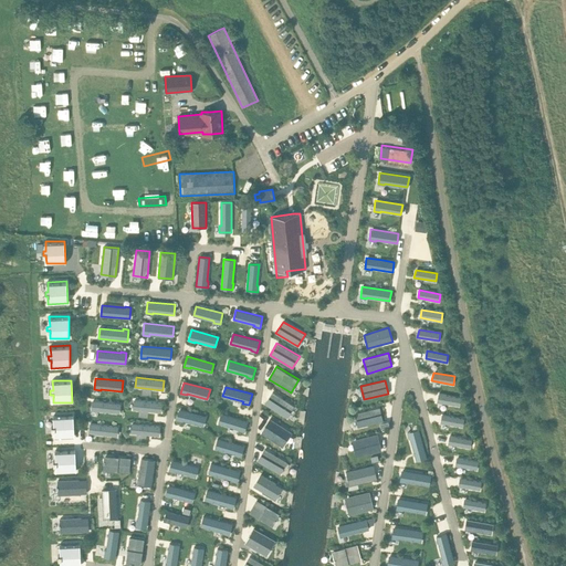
[(272,392),(265,404),(287,418),(294,406),(272,392)]
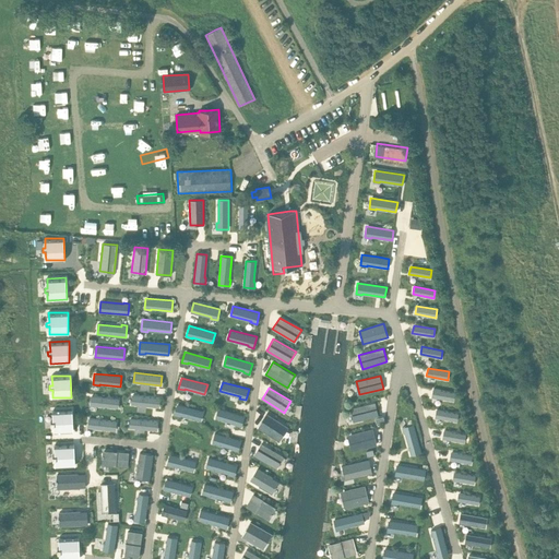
[(433,389),(432,396),(453,401),(454,393),(433,389)]
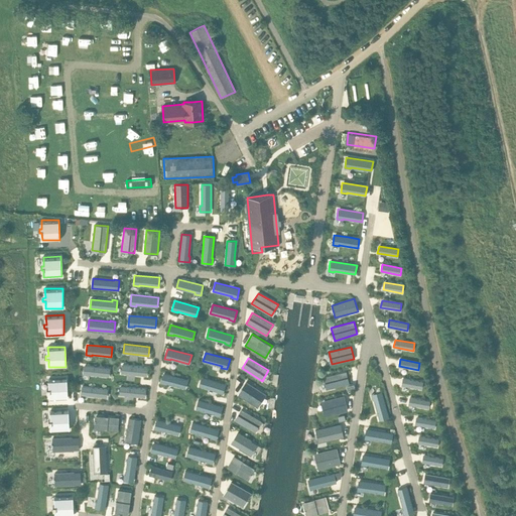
[(122,364),(121,373),(147,376),(147,367),(122,364)]
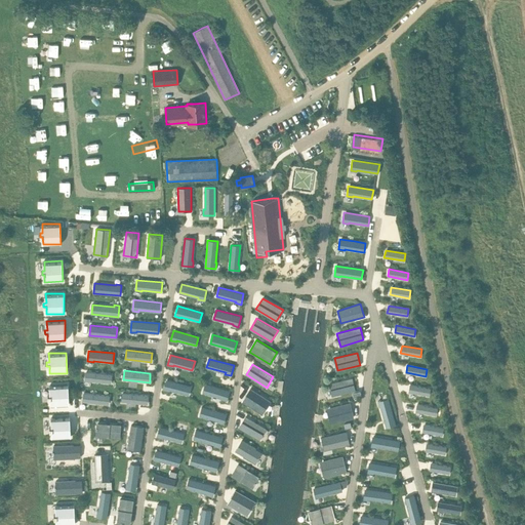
[(85,371),(85,380),(111,382),(112,373),(85,371)]
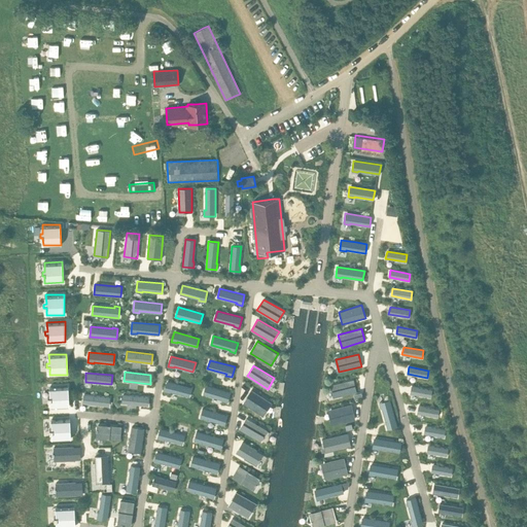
[(353,379),(330,385),(334,397),(356,392),(353,379)]
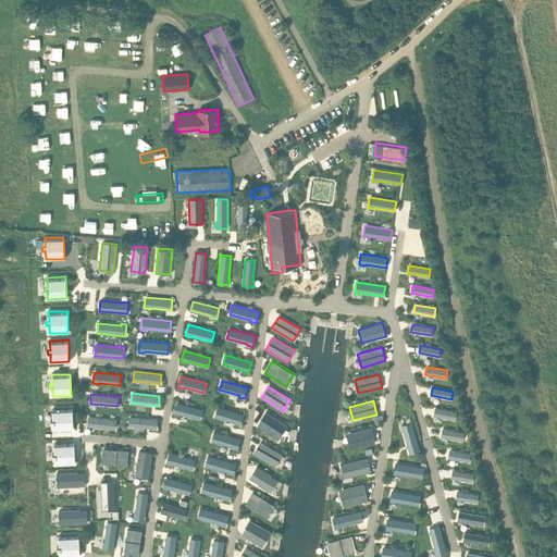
[(176,403),(173,413),(180,415),(180,413),(200,419),(202,409),(176,403)]
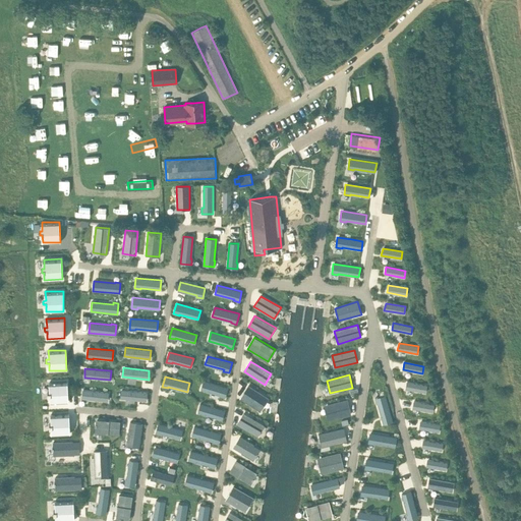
[(204,381),(201,390),(220,395),(220,396),(225,398),(228,388),(204,381)]
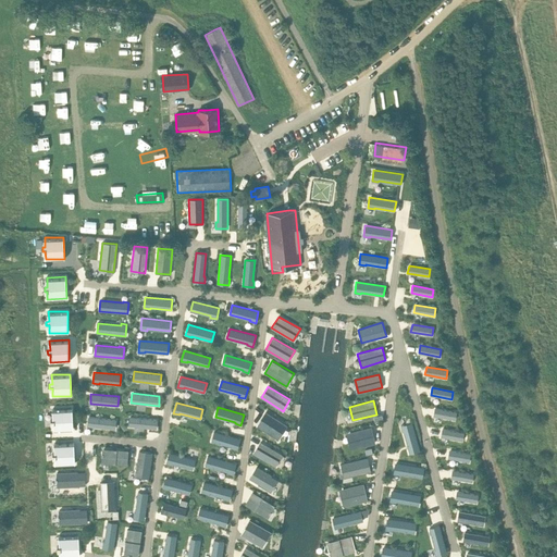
[(435,408),(434,416),(455,420),(456,412),(435,408)]
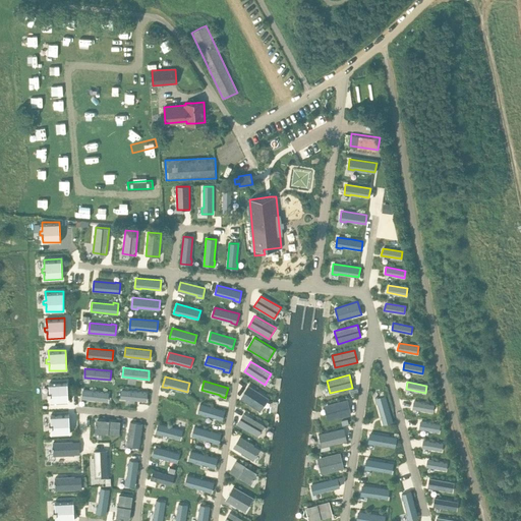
[(50,393),(47,393),(48,397),(50,397),(50,404),(67,403),(67,383),(50,384),(50,393)]
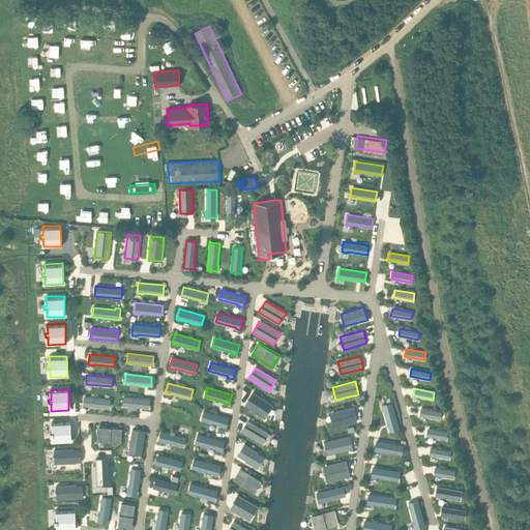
[(253,392),(244,405),(265,418),(273,406),(253,392)]
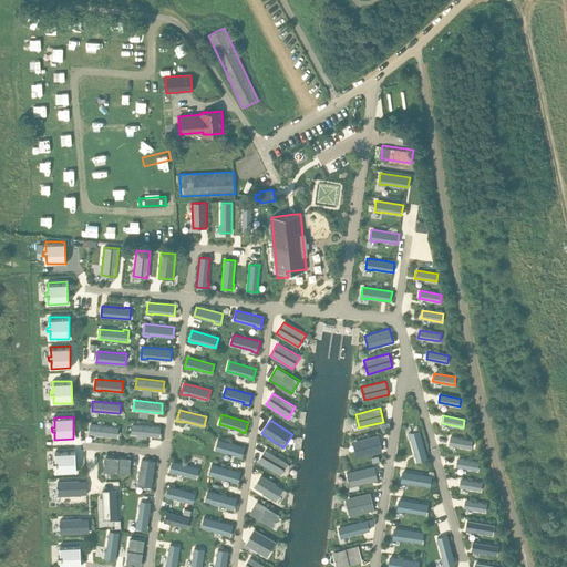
[(90,424),(89,434),(117,436),(117,426),(90,424)]
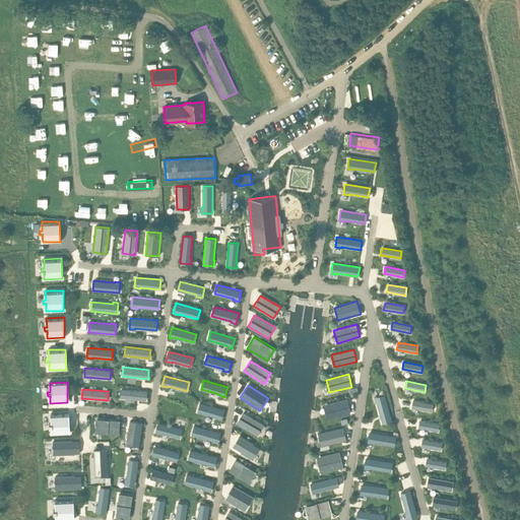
[(121,389),(120,398),(146,400),(147,391),(121,389)]
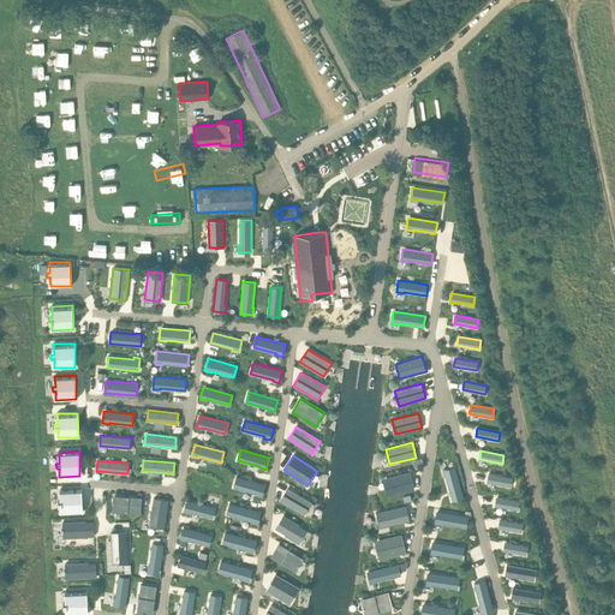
[(455,466),(442,470),(445,477),(446,476),(453,501),(464,497),(455,466)]
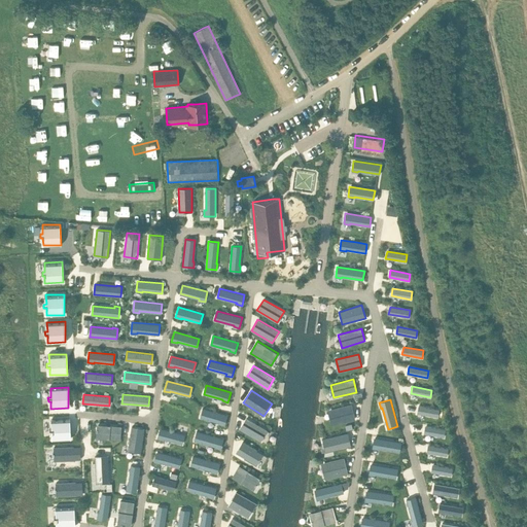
[(351,405),(327,411),(331,425),(355,420),(351,405)]
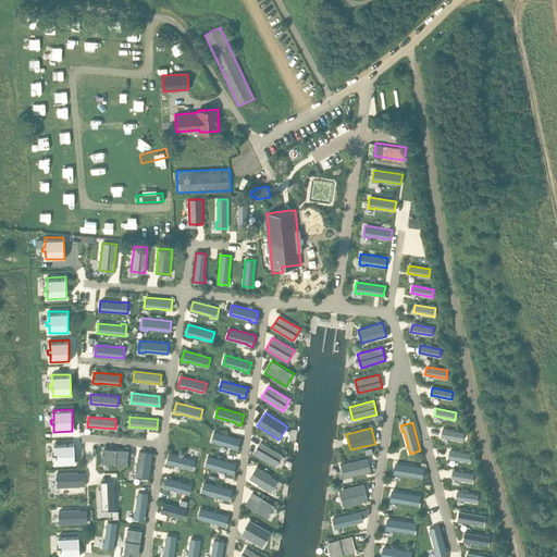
[(443,429),(442,436),(462,441),(463,433),(443,429)]
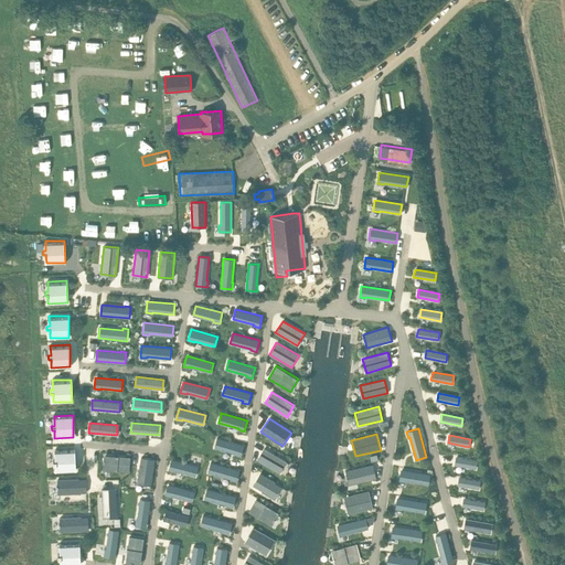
[(217,438),(215,447),(235,454),(235,455),(241,456),(244,445),(217,438)]
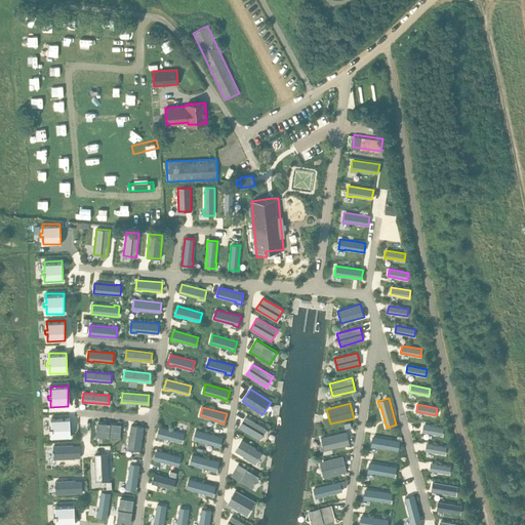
[(51,427),(49,427),(49,431),(51,430),(52,437),(70,437),(69,416),(51,417),(51,427)]
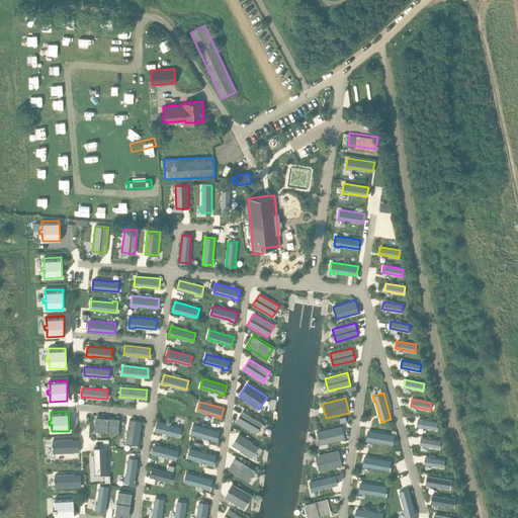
[(242,411),(236,422),(256,433),(263,422),(242,411)]
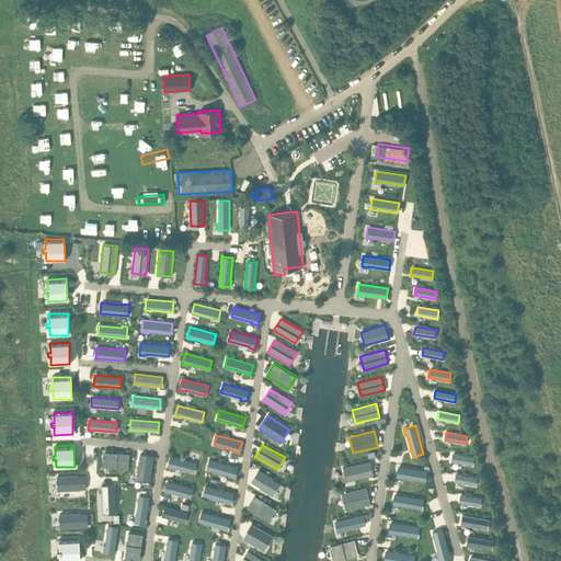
[(103,451),(102,466),(128,468),(129,454),(103,451)]
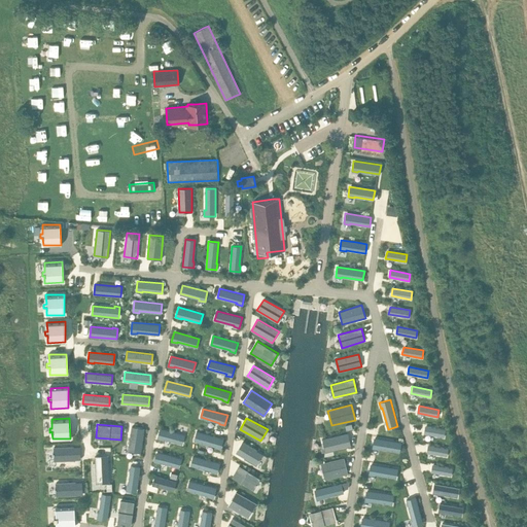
[(425,426),(424,433),(444,436),(445,429),(425,426)]
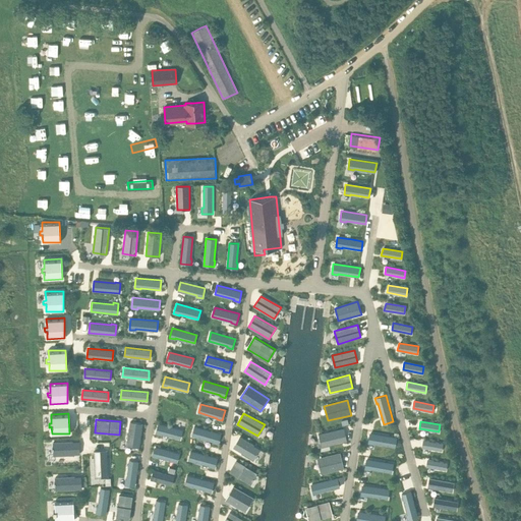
[(130,422),(127,446),(139,447),(142,424),(130,422)]
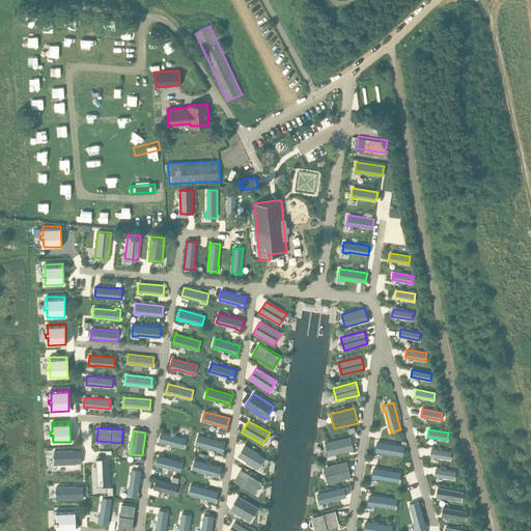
[(161,431),(159,442),(164,443),(165,442),(184,447),(186,438),(161,431)]
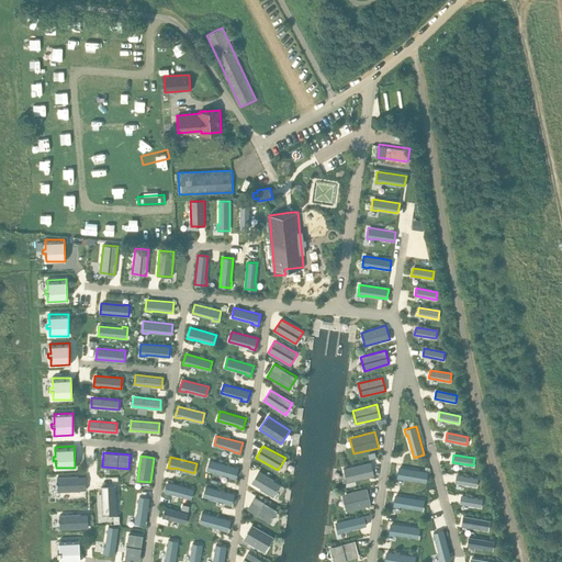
[(210,460),(208,470),(229,475),(229,478),(235,479),(238,468),(210,460)]
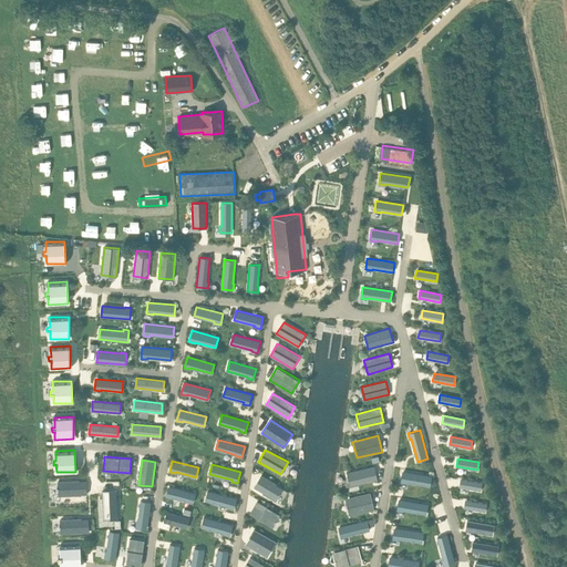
[(373,465),(347,472),(350,486),(378,480),(373,465)]
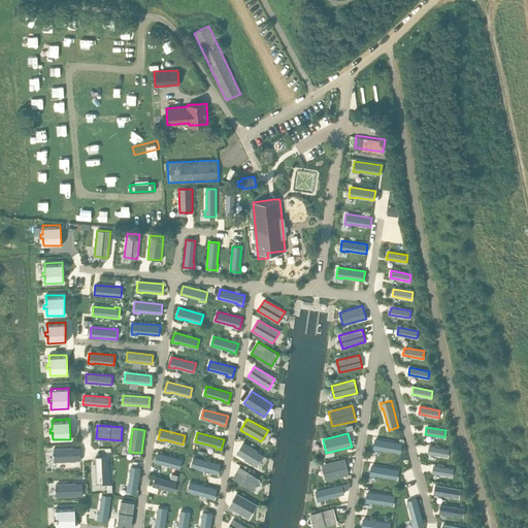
[(374,438),(372,449),(378,450),(400,453),(402,442),(374,438)]
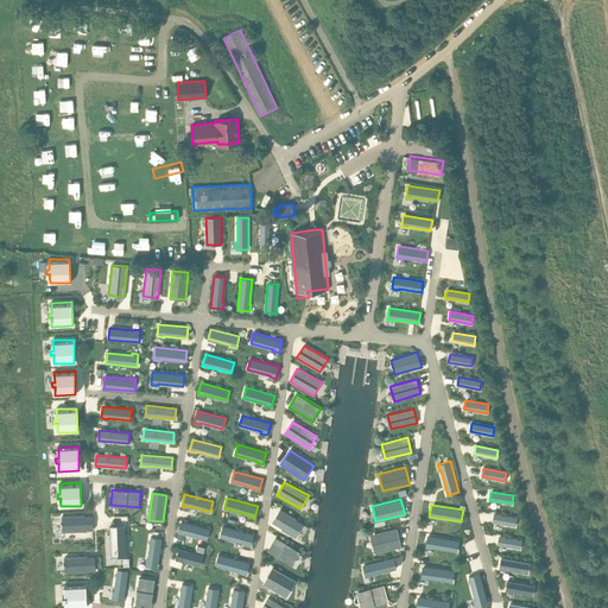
[(279,510),(272,523),(296,537),(303,524),(279,510)]
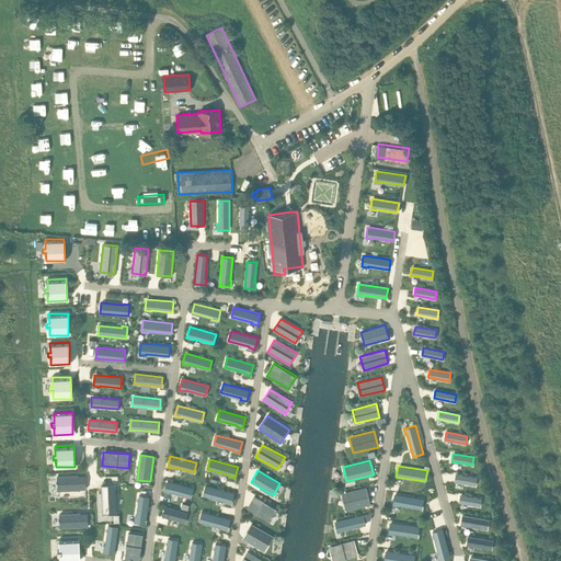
[(456,473),(455,482),(476,485),(477,478),(456,473)]
